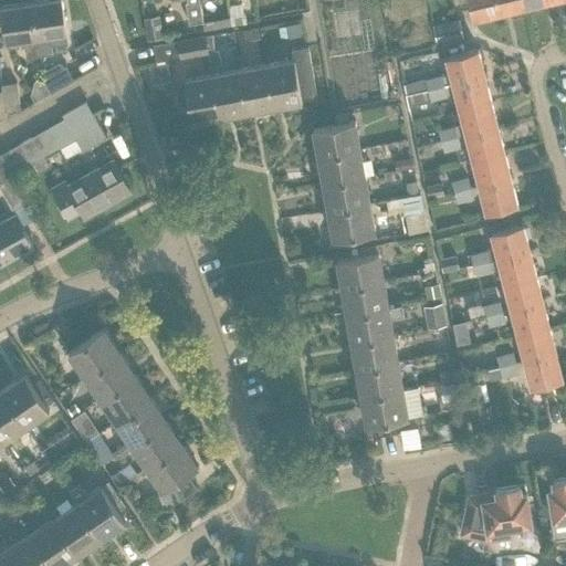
[(52,53),(49,33),(66,31),(61,0),(39,0),(31,1),(39,54),(52,53)]
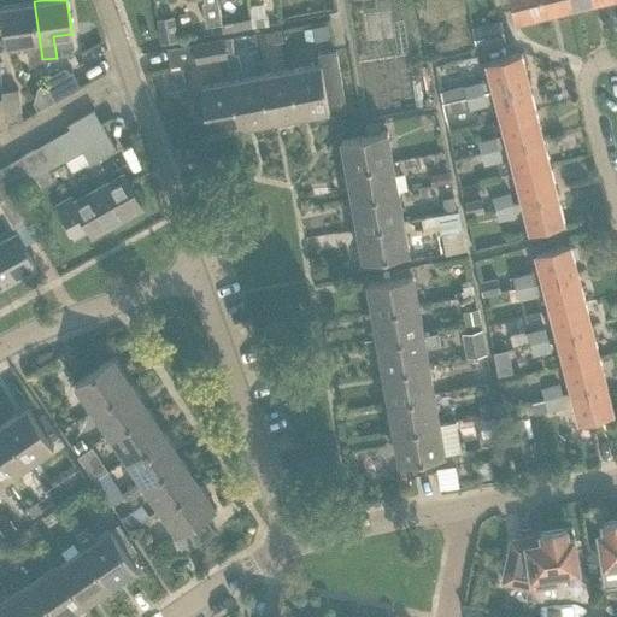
[(221,22),(216,0),(204,0),(204,1),(201,1),(205,24),(221,22)]
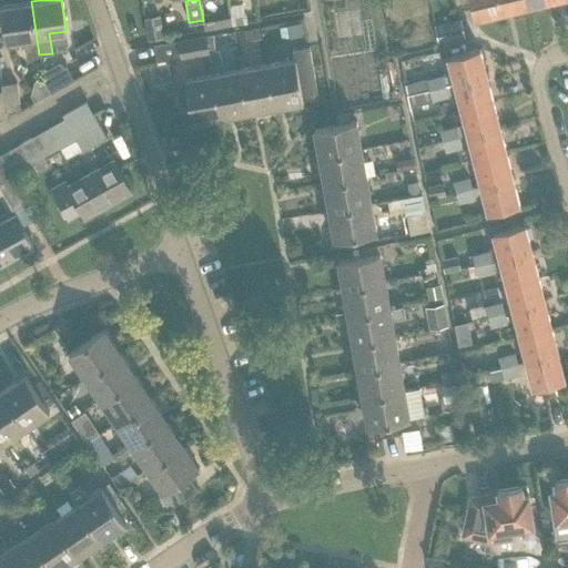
[(470,0),(476,18),(501,12),(498,0),(470,0)]
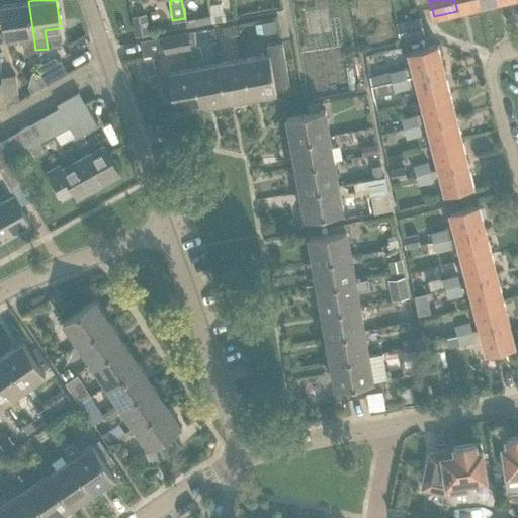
[(454,0),(457,11),(481,5),(480,0),(454,0)]
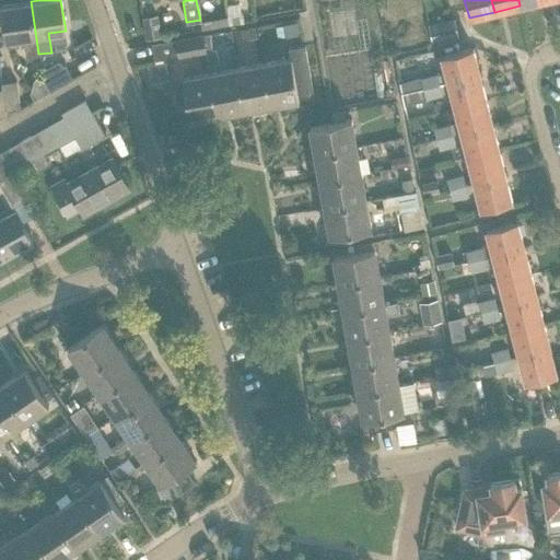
[(26,56),(38,54),(31,1),(1,6),(7,39),(23,37),(26,56)]
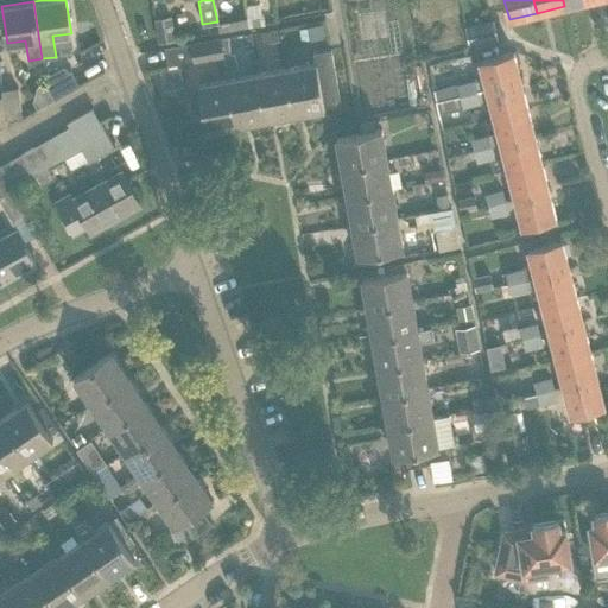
[(261,16),(247,18),(249,26),(265,24),(263,16),(261,16)]
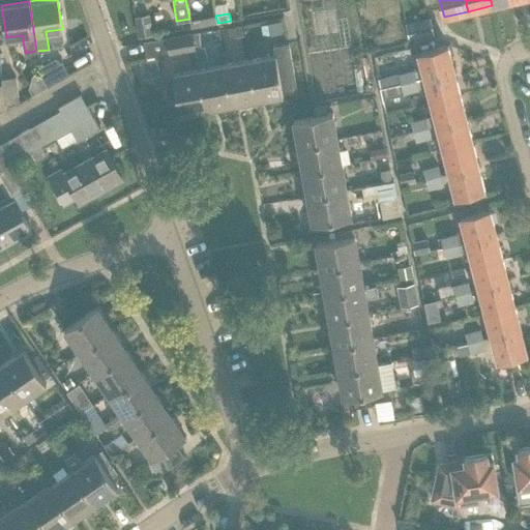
[(148,15),(135,18),(139,36),(152,34),(148,15)]
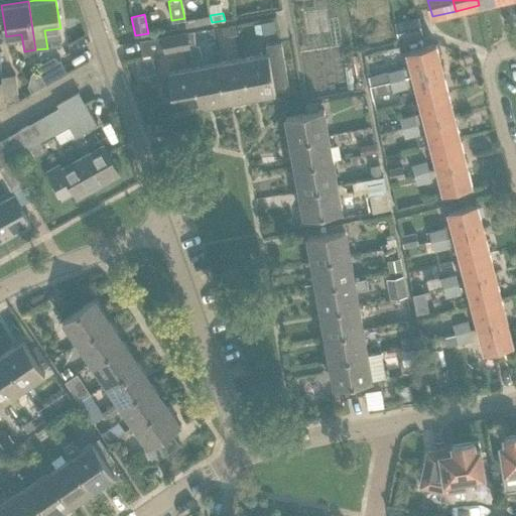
[(200,16),(184,19),(186,27),(201,24),(200,16)]
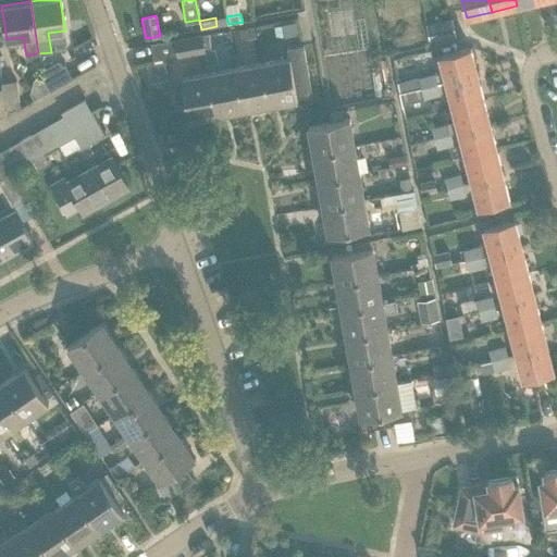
[(449,19),(425,24),(428,31),(430,42),(456,36),(452,17),(449,19)]
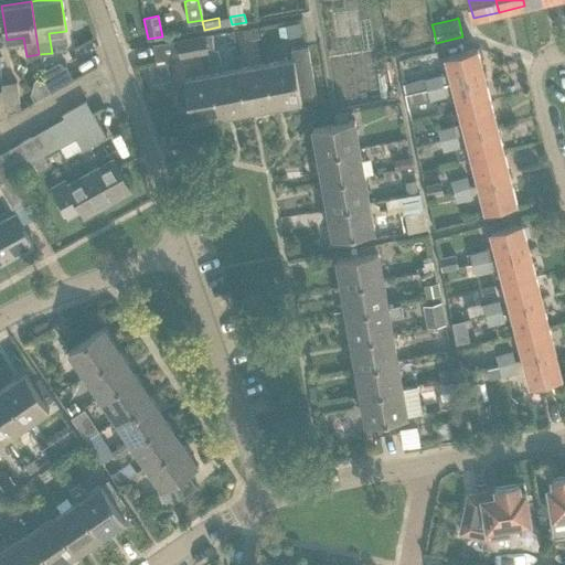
[(299,21),(285,24),(288,35),(288,39),(302,35),(299,21)]
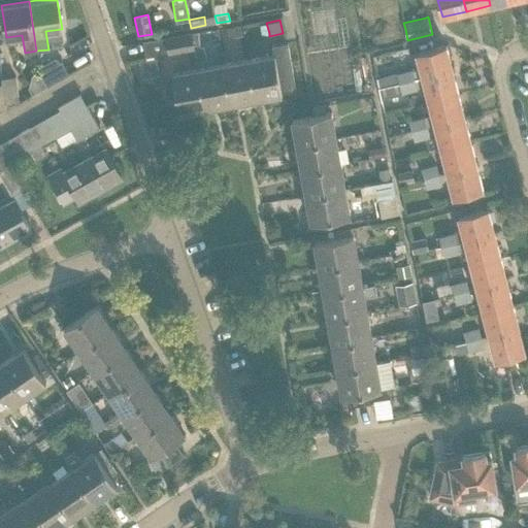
[(228,37),(241,34),(240,24),(226,27),(228,37)]
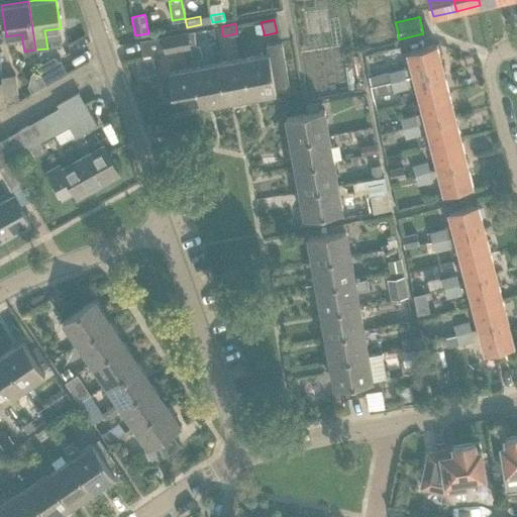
[(165,52),(190,47),(187,32),(162,37),(165,52)]
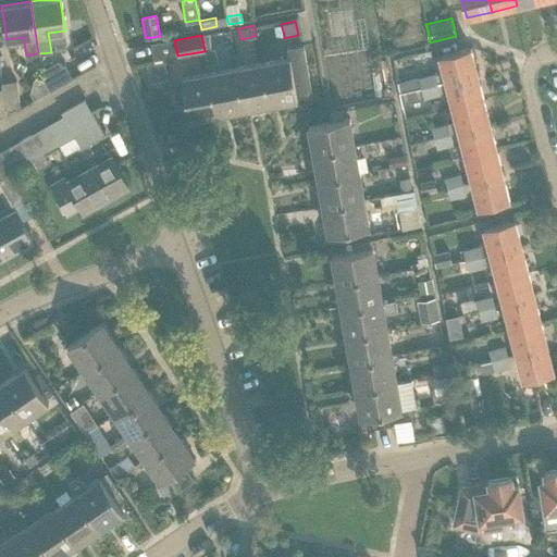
[(289,58),(262,62),(270,103),(297,99),(297,96),(310,94),(302,45),(288,47),(289,58)]
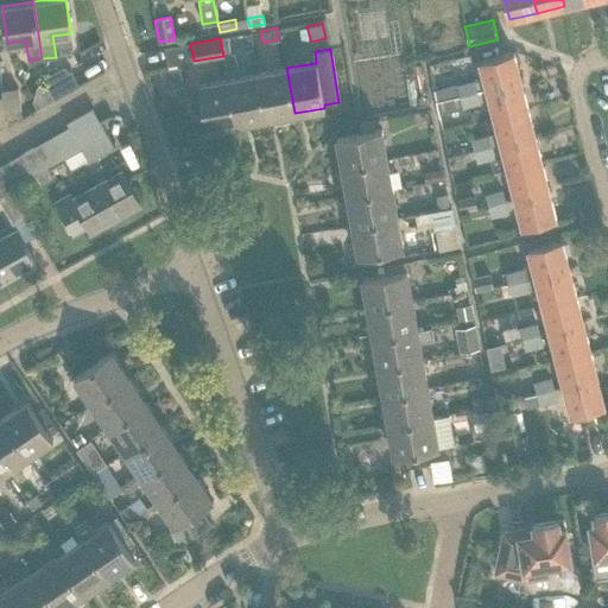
[(235,54),(222,50),(227,78),(238,67),(235,54)]
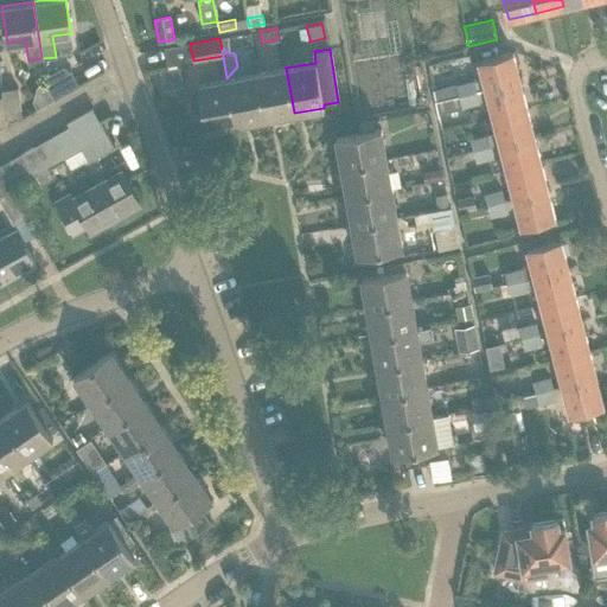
[(512,52),(479,61),(486,88),(519,80),(512,52)]
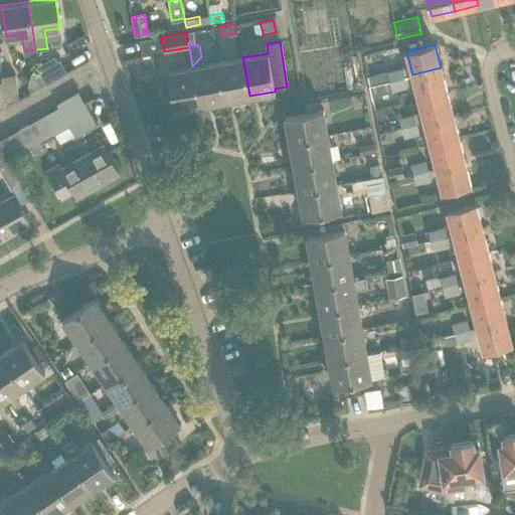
[(138,76),(155,73),(152,55),(135,58),(138,76)]
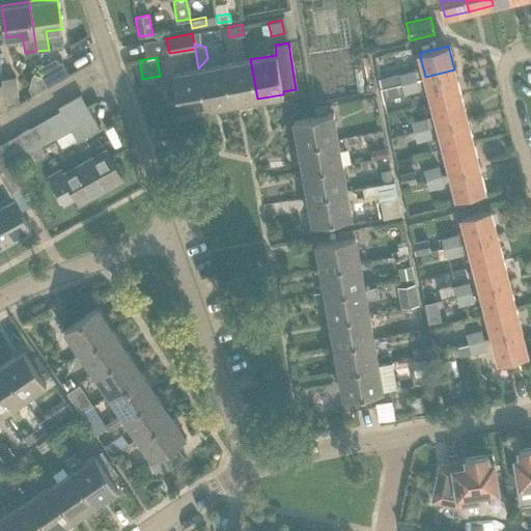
[(231,104),(257,99),(250,59),(224,64),(231,104)]
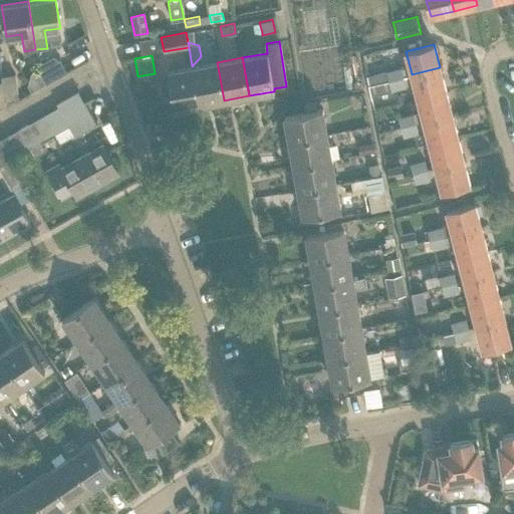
[(39,71),(46,83),(66,71),(60,59),(39,71)]
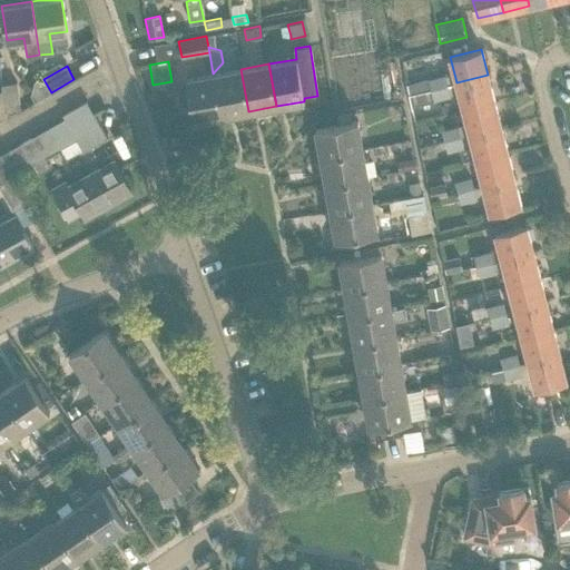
[(214,74),(222,116),(248,111),(241,69),(214,74)]
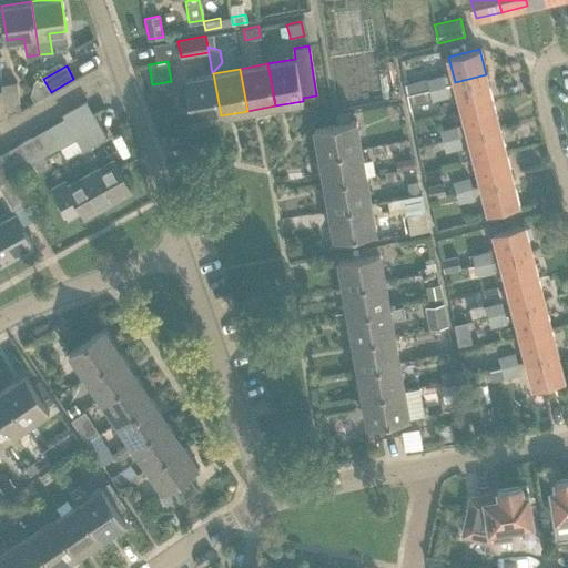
[(192,121),(221,115),(213,73),(184,79),(192,121)]
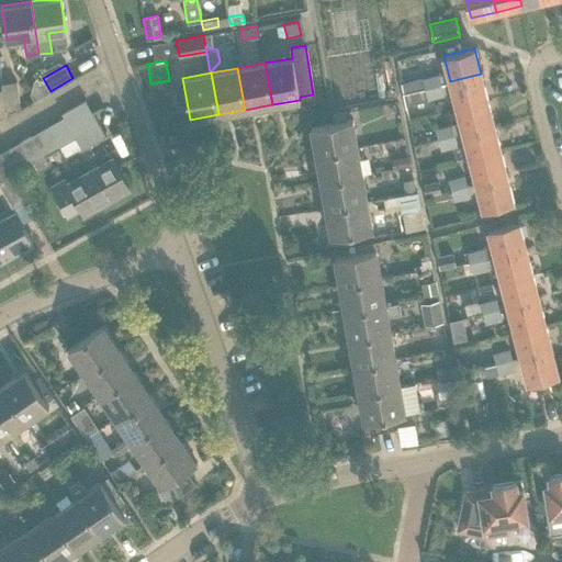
[(441,83),(438,74),(423,77),(425,88),(441,83)]
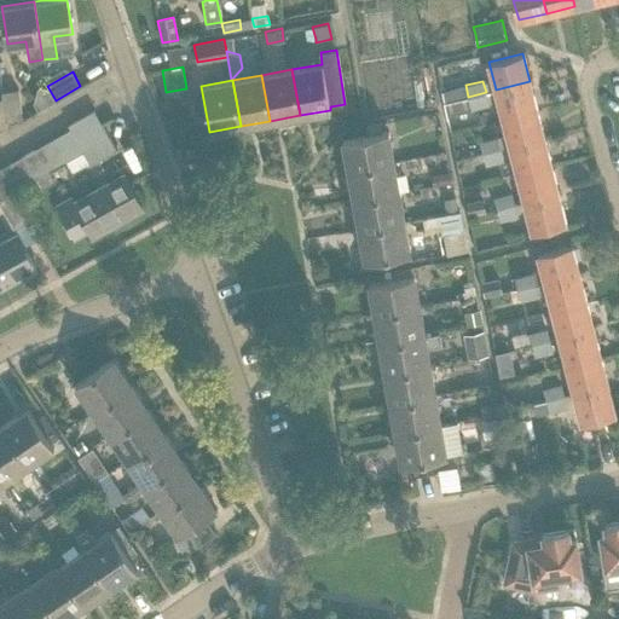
[(530,81),(496,90),(496,91),(486,93),(486,92),(468,97),(472,109),(498,103),(503,117),(537,109),(530,81)]
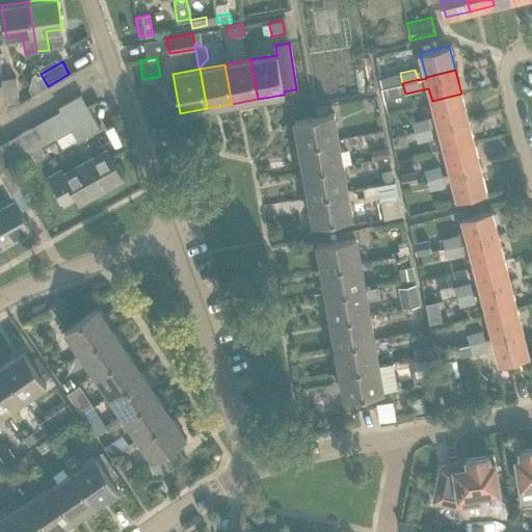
[(2,84),(5,104),(19,102),(16,77),(1,79),(2,84)]
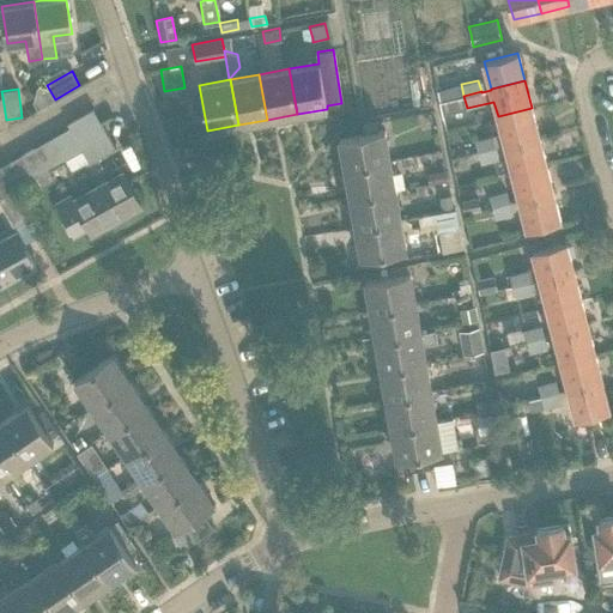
[(495,146),(504,144),(504,145),(539,135),(532,108),(498,116),(502,133),(492,135),(495,146)]
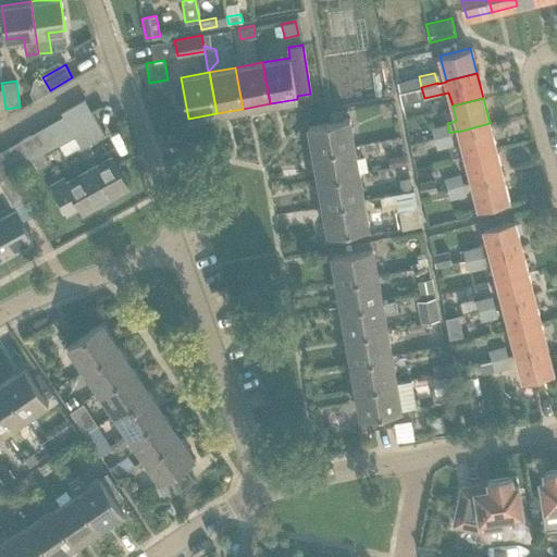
[(91,111),(85,99),(61,112),(63,115),(67,124),(91,111)]
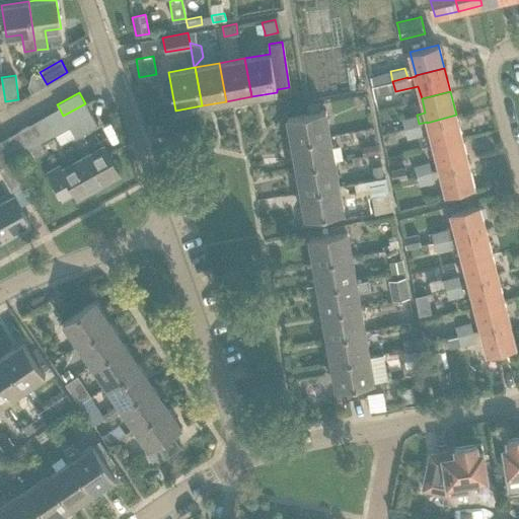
[(406,94),(397,96),(400,103),(403,102),(409,101),(406,94)]
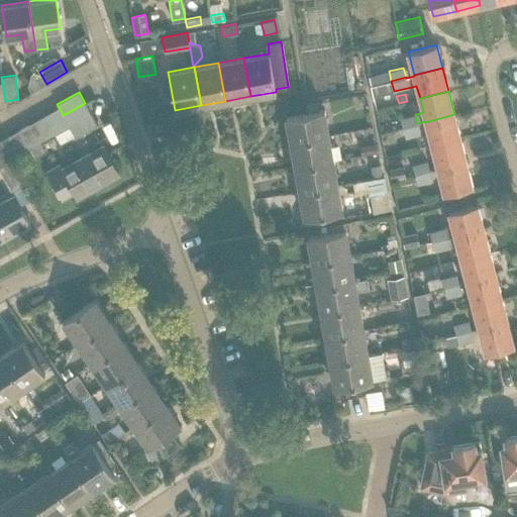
[(316,102),(305,104),(307,112),(317,110),(316,102)]
